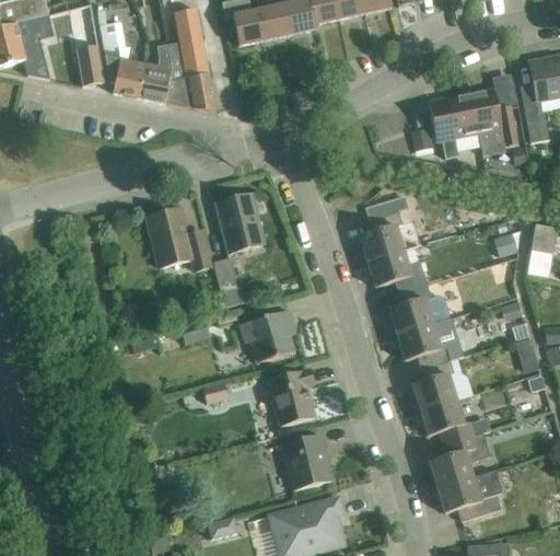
[(0,0),(0,26),(14,23),(47,14),(44,0),(0,0)]
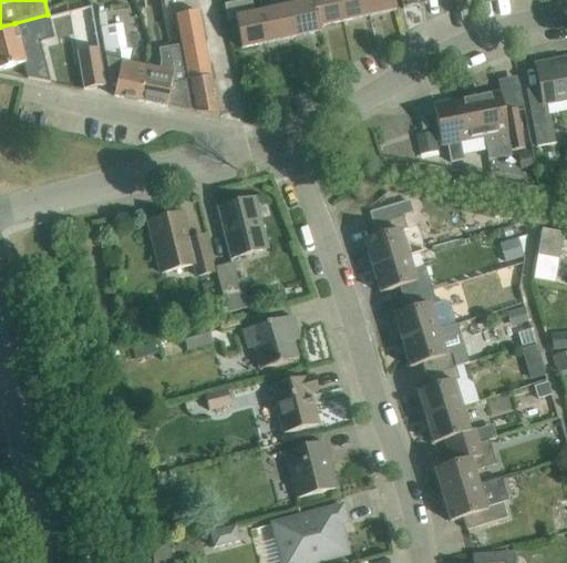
[(267,40),(260,9),(253,10),(251,0),(232,0),(223,2),(227,18),(234,16),(240,45),(267,40)]
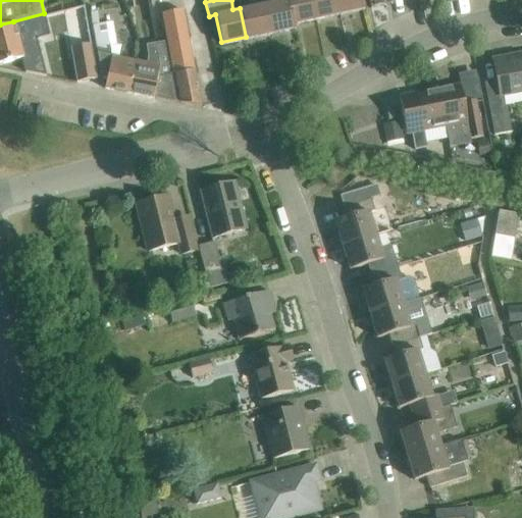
[(263,3),(269,32),(294,27),(294,21),(291,22),(285,0),(276,0),(263,3)]
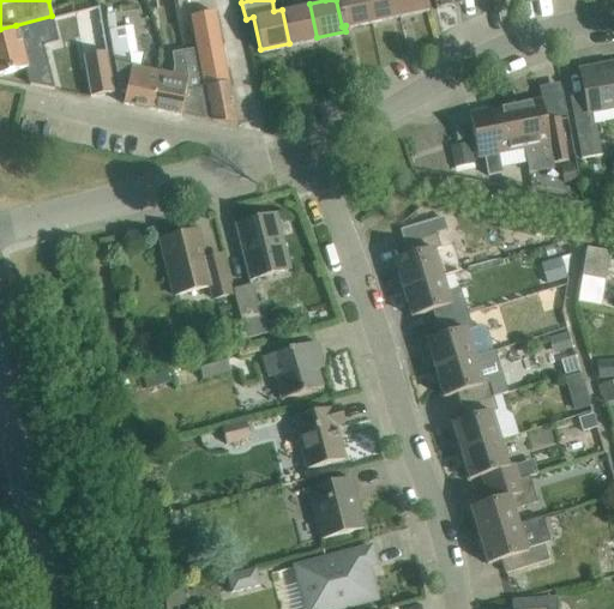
[(336,0),(342,26),(345,25),(368,20),(363,0),(336,0)]
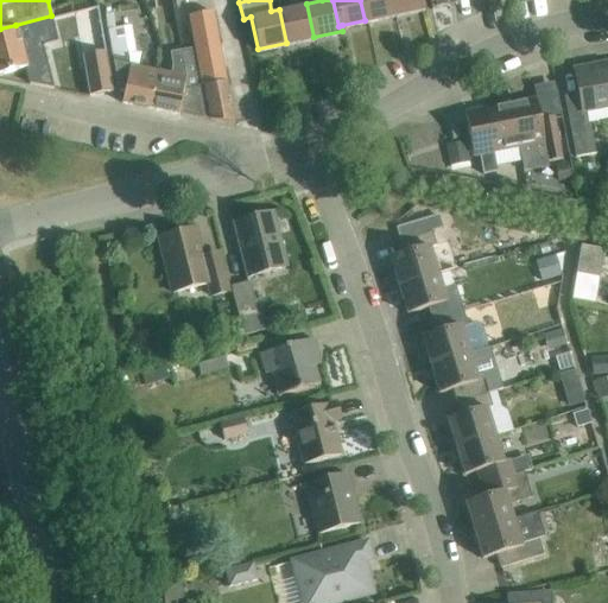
[(394,14),(392,0),(360,0),(365,20),(394,14)]
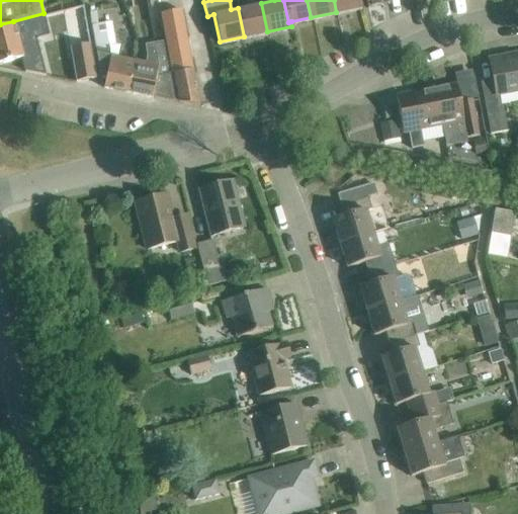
[(334,0),(336,12),(360,6),(359,0),(334,0)]
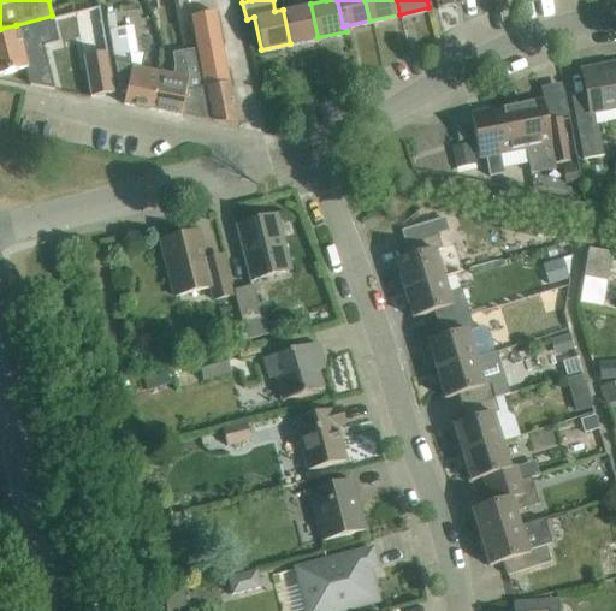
[(311,4),(283,10),(290,43),(318,37),(311,4)]
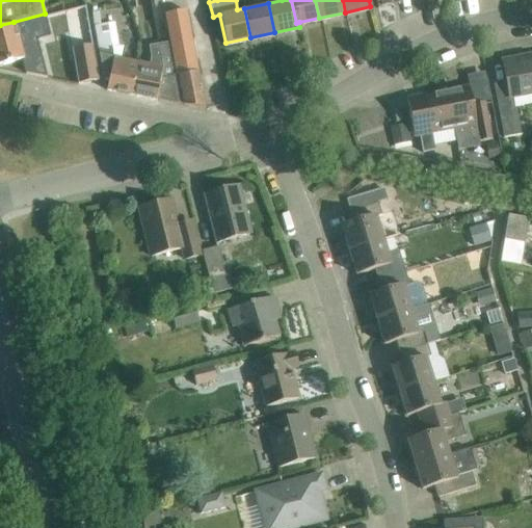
[(54,34),(91,28),(87,5),(51,10),(54,34)]
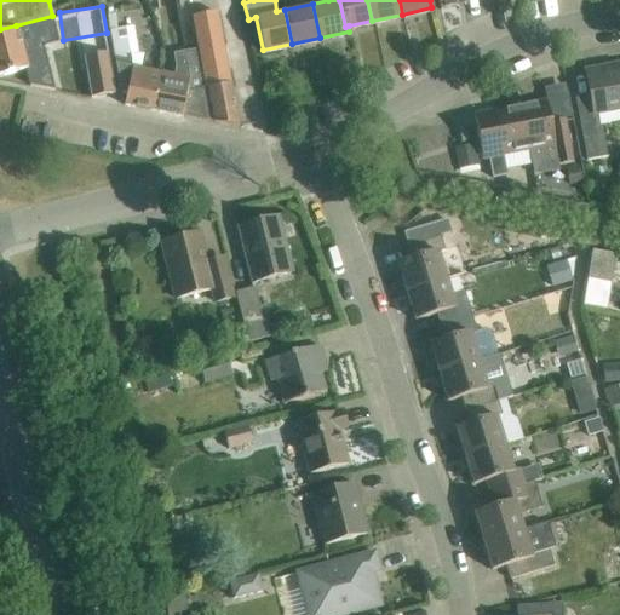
[(190,75),(183,114),(240,126),(231,82),(217,9),(191,13),(197,46),(184,49),(189,68),(190,75)]
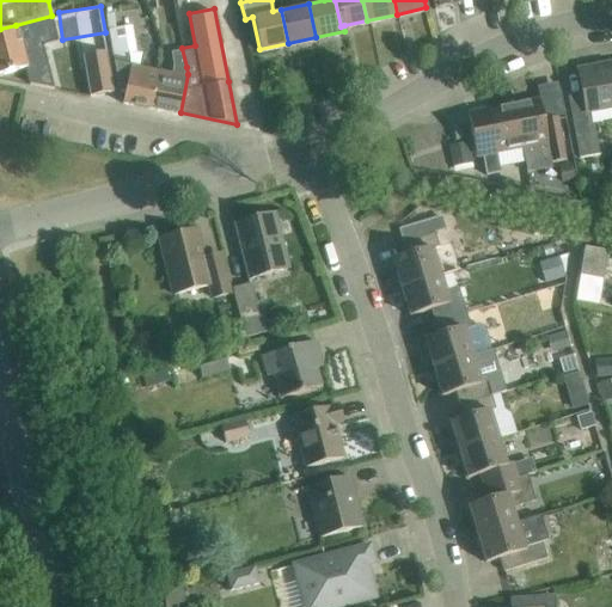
[(0,29),(0,71),(25,65),(30,81),(54,86),(42,43),(57,38),(51,16),(16,25),(0,29)]
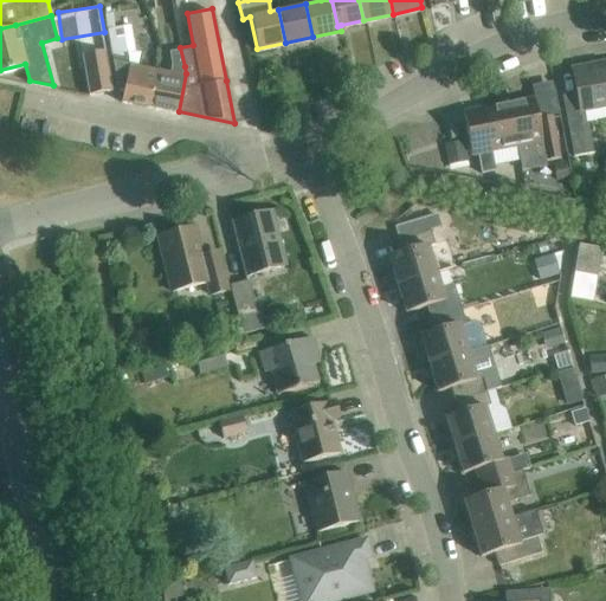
[(150,103),(159,69),(129,63),(122,24),(108,26),(114,59),(121,88),(124,89),(122,99),(150,105),(150,103)]
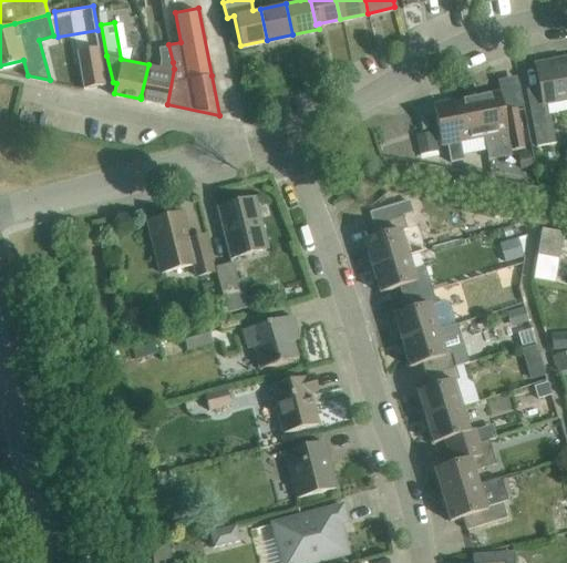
[(98,44),(76,49),(82,86),(104,82),(98,44)]
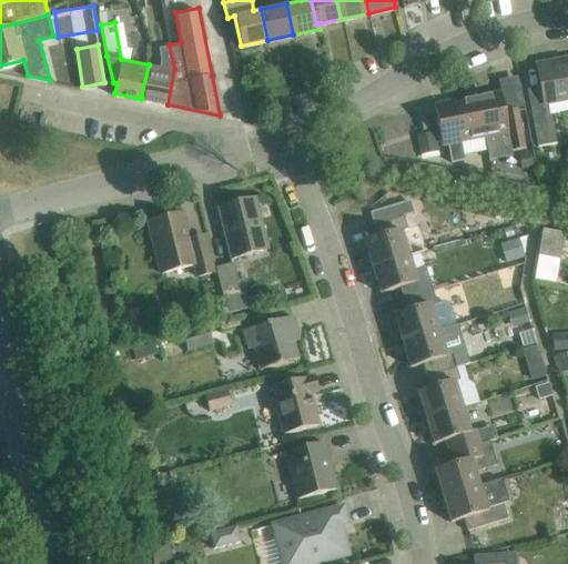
[(160,67),(149,64),(141,97),(141,99),(168,104),(174,69),(173,62),(169,44),(159,47),(160,57),(160,67)]
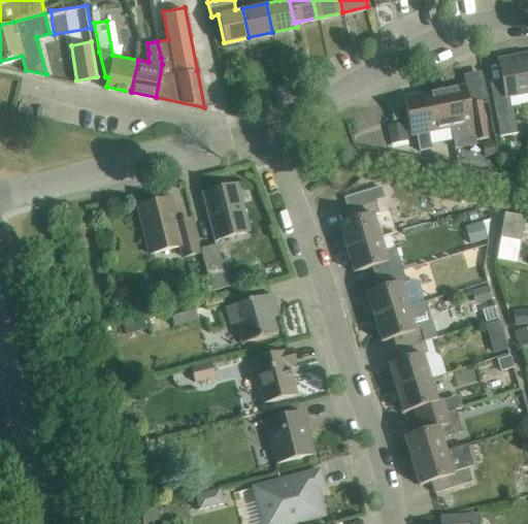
[(527,90),(527,57),(517,59),(516,56),(498,59),(502,79),(490,82),(497,119),(499,132),(517,129),(515,115),(510,94),(527,90)]
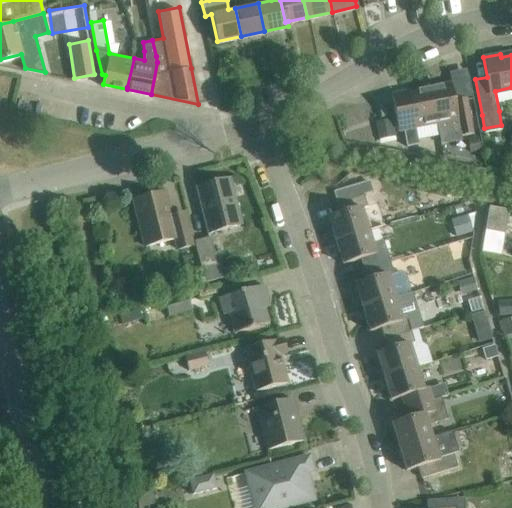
[(428,85),(436,121),(438,131),(459,127),(460,133),(472,131),(465,96),(454,98),(450,80),(428,85)]
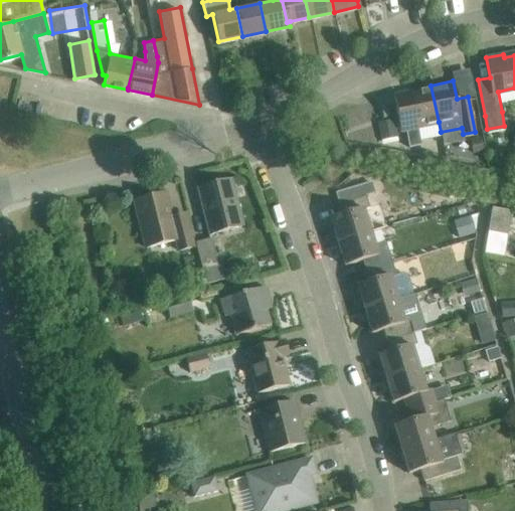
[(417,126),(439,122),(431,86),(392,93),(399,130),(404,129),(408,145),(420,142),(417,126)]
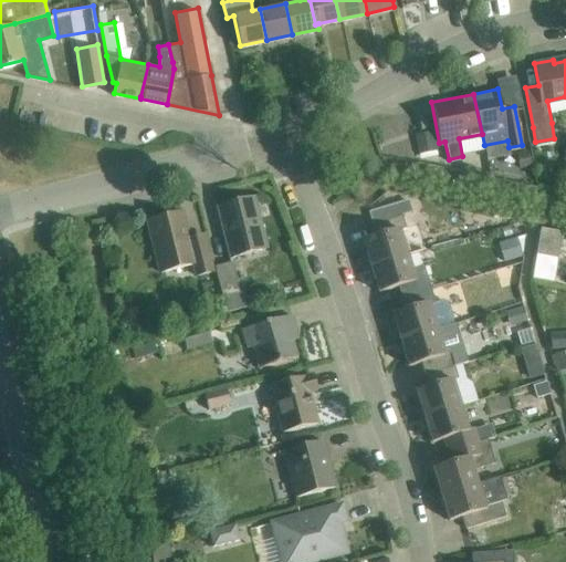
[(432,131),(413,134),(418,153),(436,149),(432,131)]
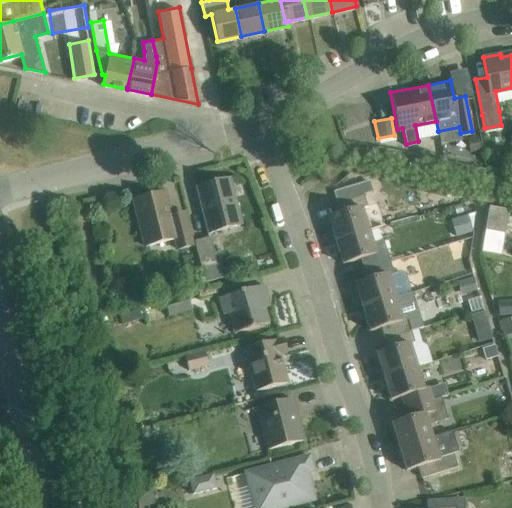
[(478,135),(467,137),(469,150),(481,148),(478,135)]
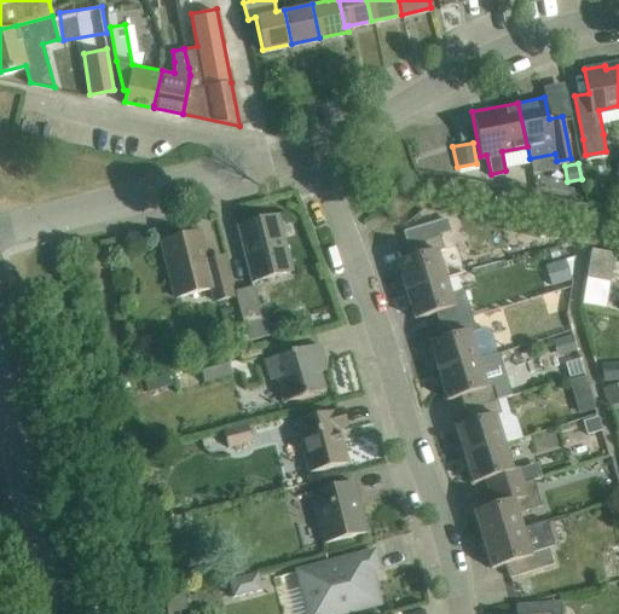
[(277,213),(236,224),(250,279),(291,268),(277,213)]
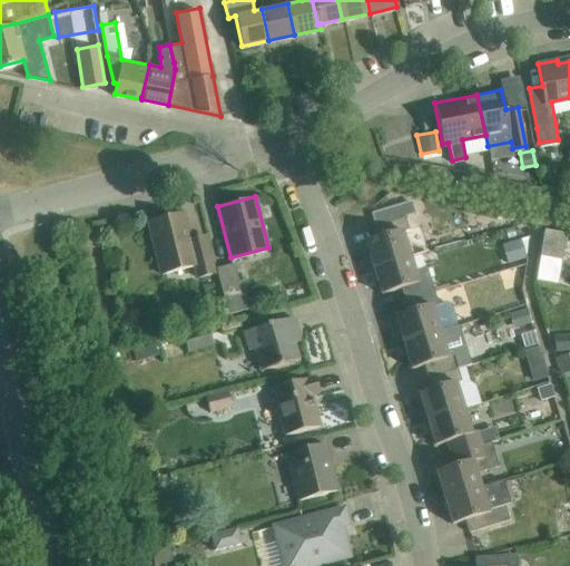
[(379,236),(365,240),(373,265),(410,254),(415,253),(422,251),(414,225),(409,227),(404,214),(412,212),(409,198),(382,206),(386,220),(374,223),(379,236)]
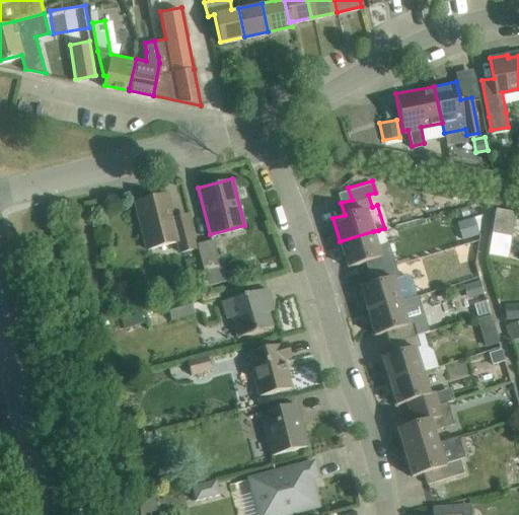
[(194,246),(186,213),(172,216),(166,192),(135,200),(147,247),(177,239),(179,250),(194,246)]
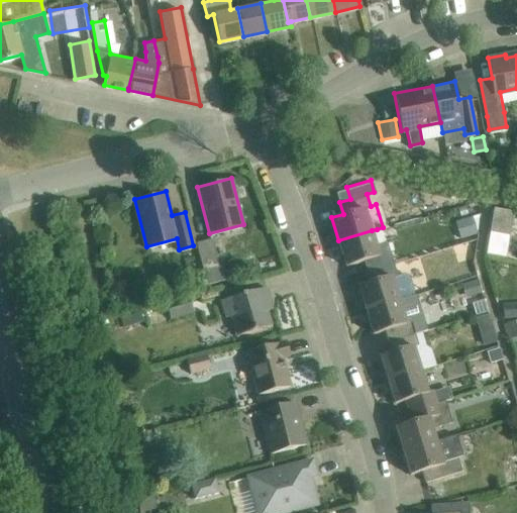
[(488,229),(508,233),(512,209),(492,206),(488,229)]
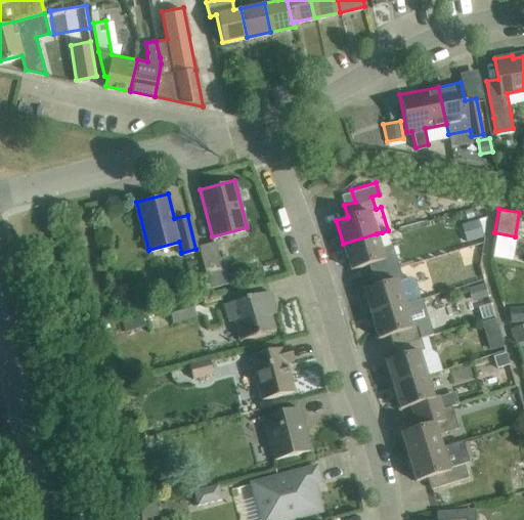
[(476,215),(461,220),(466,237),(481,233),(476,215)]
